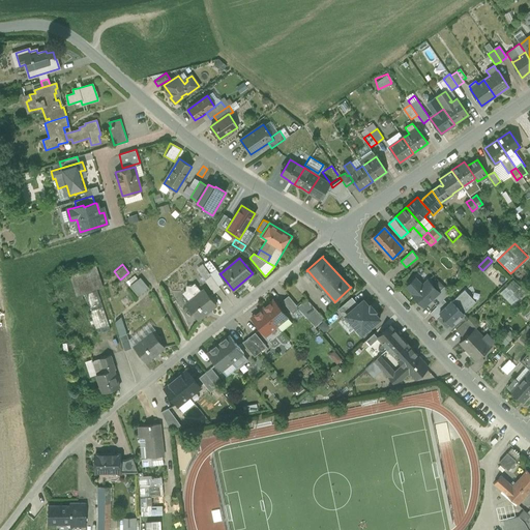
[(74,295),(101,287),(95,266),(67,274),(74,295)]
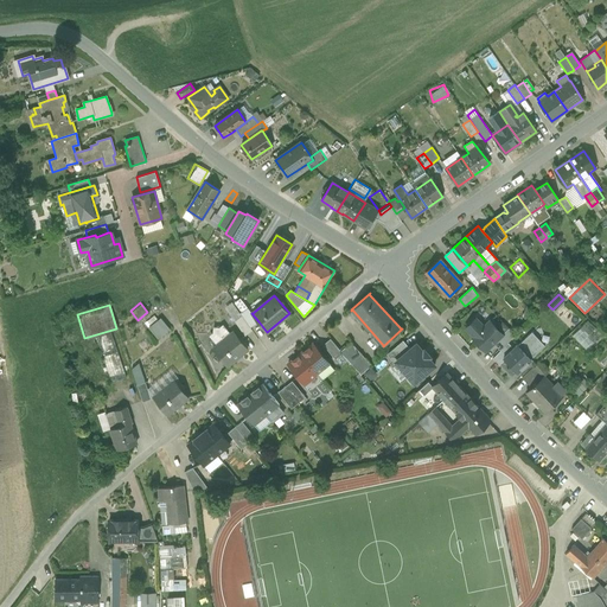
[(253,313),(248,307),(241,312),(242,314),(250,327),(259,321),(251,313),(253,313)]
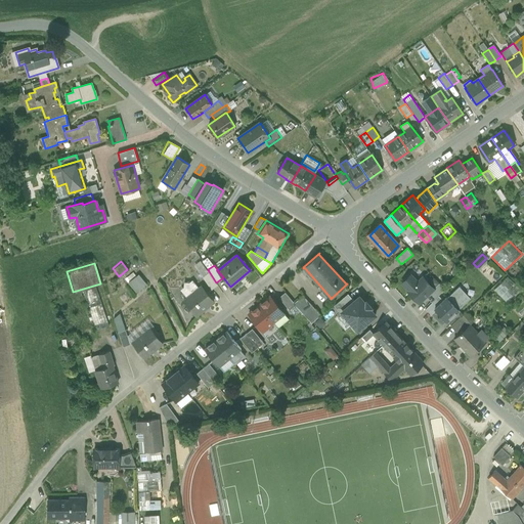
[(133,270),(123,278),(135,293),(145,284),(133,270)]
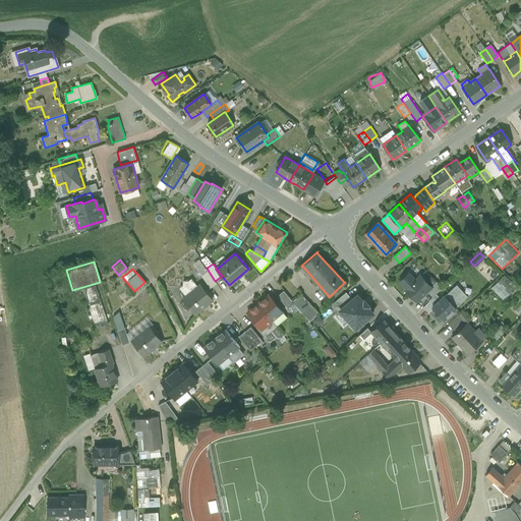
[(215,281),(208,270),(201,275),(210,288),(217,283),(215,281)]
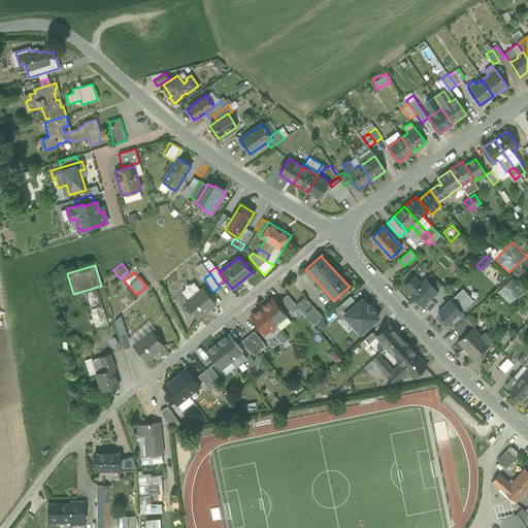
[(420,284),(415,277),(403,287),(422,307),(437,293),(425,278),(420,284)]
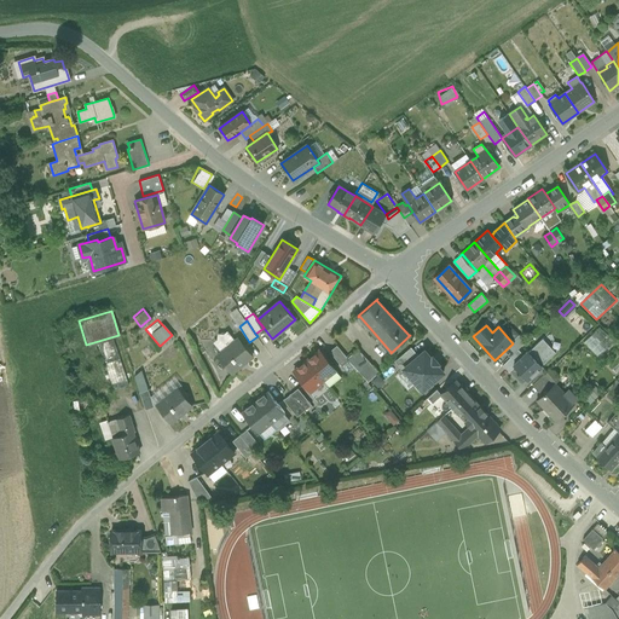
[(613,340),(600,327),(584,342),(599,356),(613,340)]
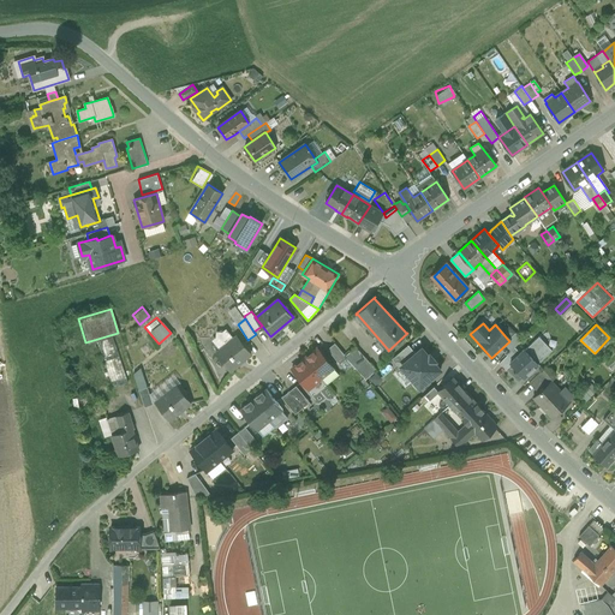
[(237,335),(232,339),(226,330),(222,333),(218,333),(216,338),(214,340),(221,348),(215,353),(230,370),(251,353),(237,335)]
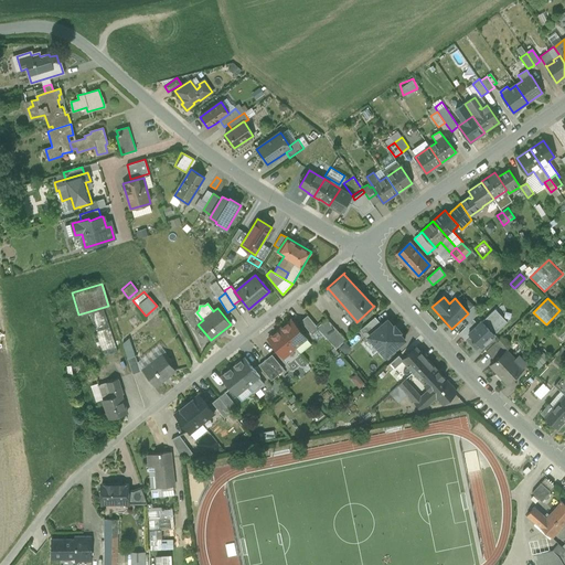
[(104,309),(91,313),(105,355),(118,351),(104,309)]
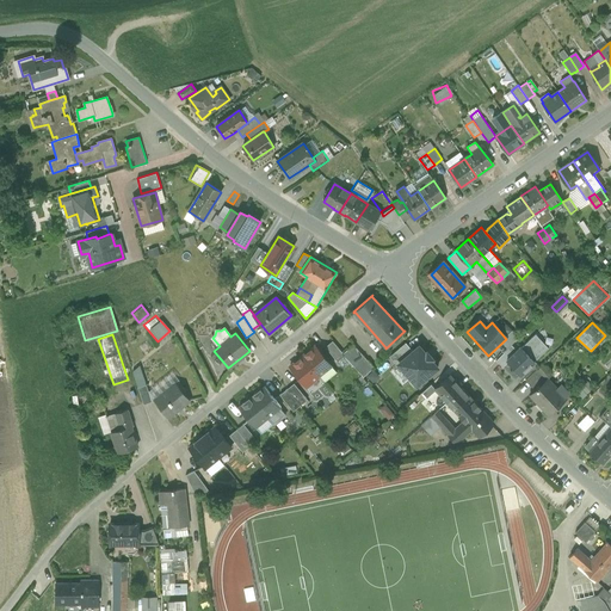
[(522,349),(520,347),(517,351),(508,359),(522,375),(535,363),(534,362),(549,349),(536,334),(522,349)]
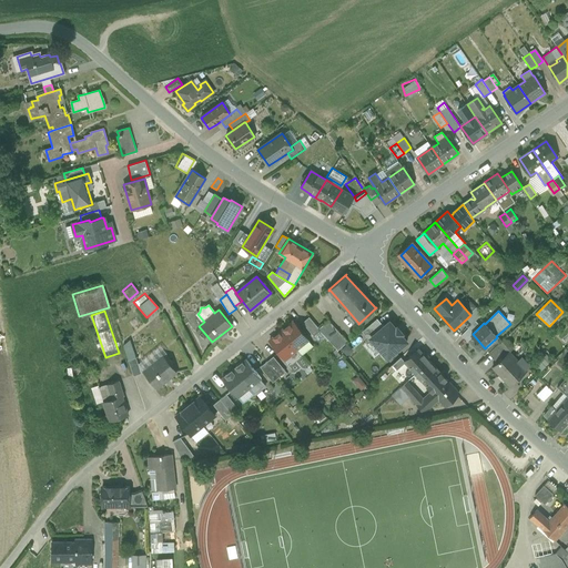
[(317,327),(310,316),(302,322),(313,336),(320,331),(317,327)]
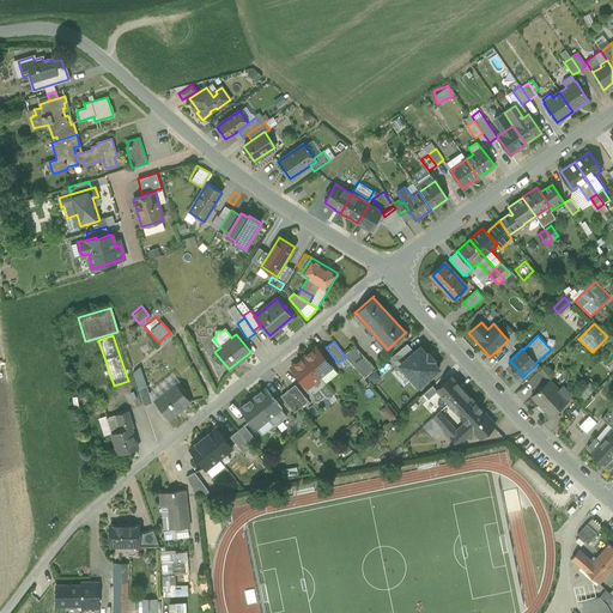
[(375,369),(354,345),(349,350),(347,349),(343,353),(345,357),(364,378),(375,369)]
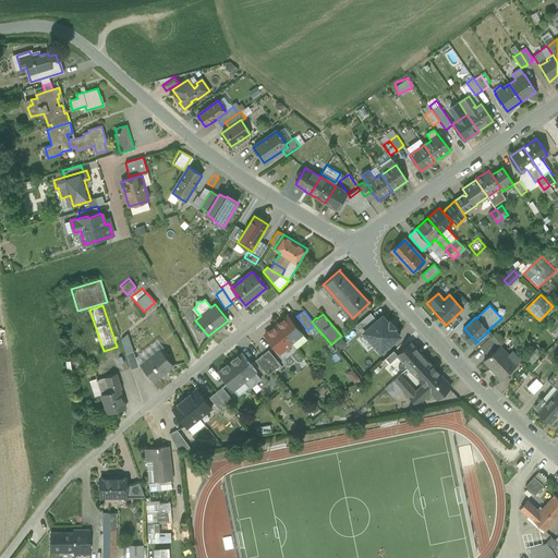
[(303,334),(288,315),(276,325),(291,343),(303,334)]
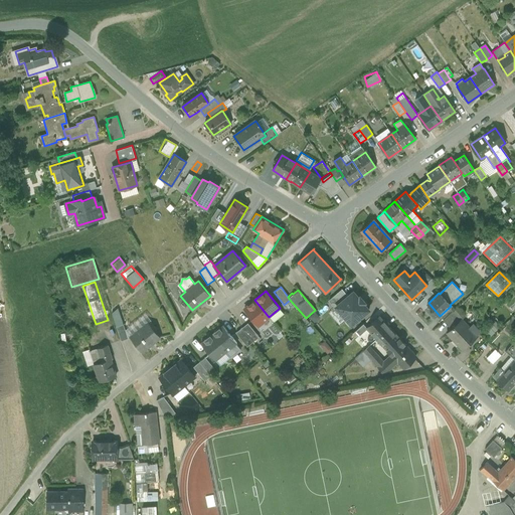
[(431,291),(423,298),(428,303),(436,296),(431,291)]
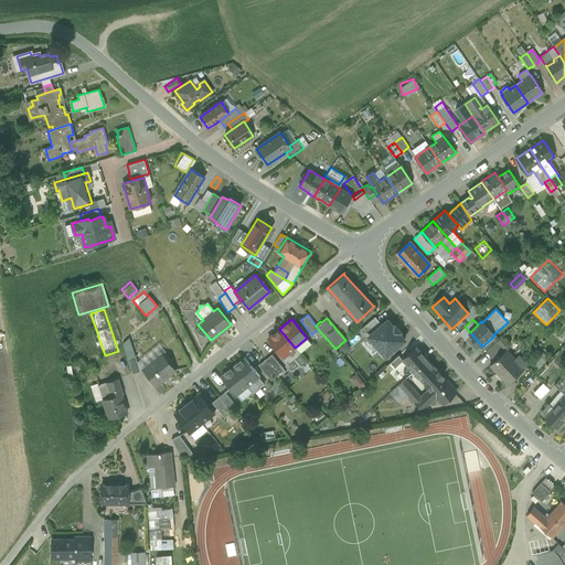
[(387,320),(368,337),(385,356),(395,349),(403,341),(405,340),(398,333),(400,332),(395,326),(393,327),(387,320)]
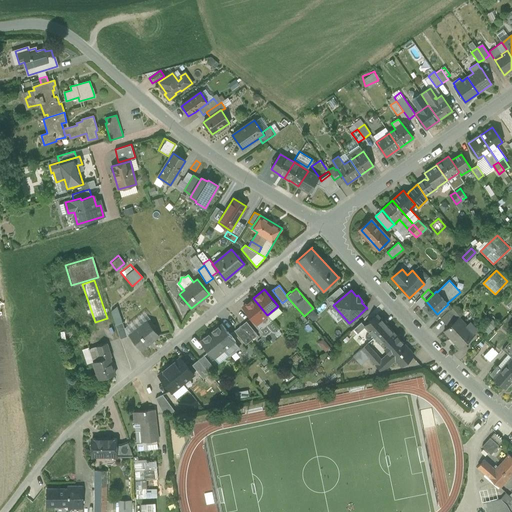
[(267,315),(253,298),(243,307),(256,324),(267,315)]
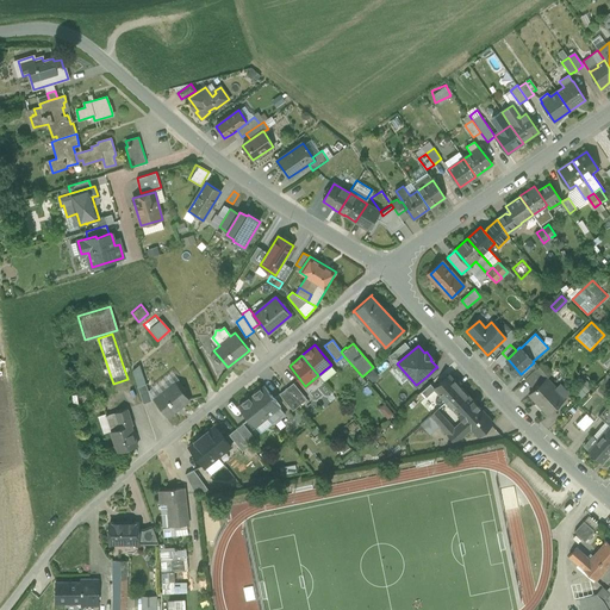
[(137,365),(130,367),(135,385),(143,383),(137,365)]
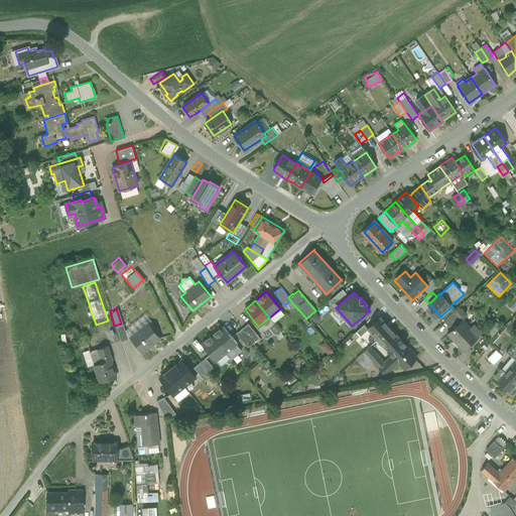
[(463,320),(454,311),(444,320),(453,331),(463,320)]
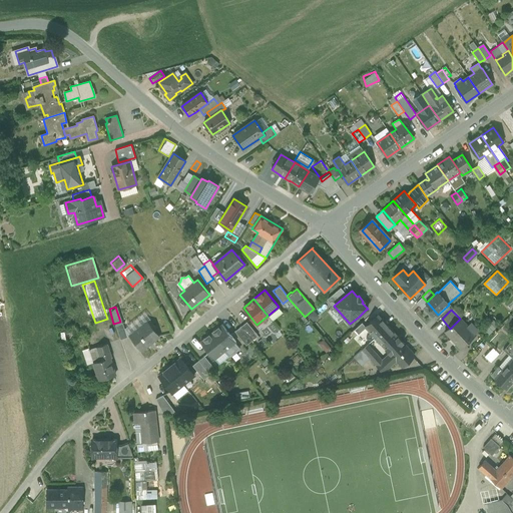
[(388,326),(378,316),(366,327),(375,338),(388,326)]
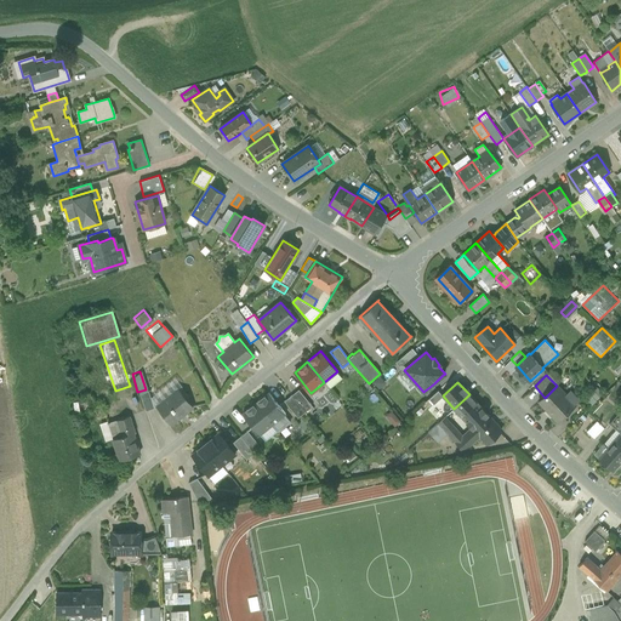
[(423,392),(423,393),(428,399),(439,389),(434,383),(423,392)]
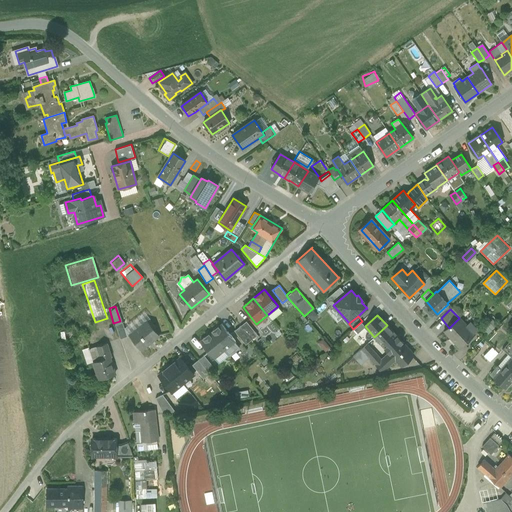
[(474,333),(459,318),(449,328),(445,331),(461,346),(474,333)]
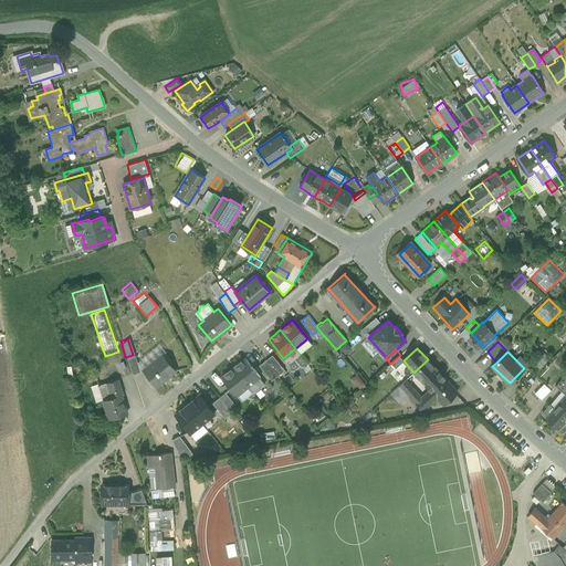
[(163,355),(143,370),(156,386),(176,370),(163,355)]
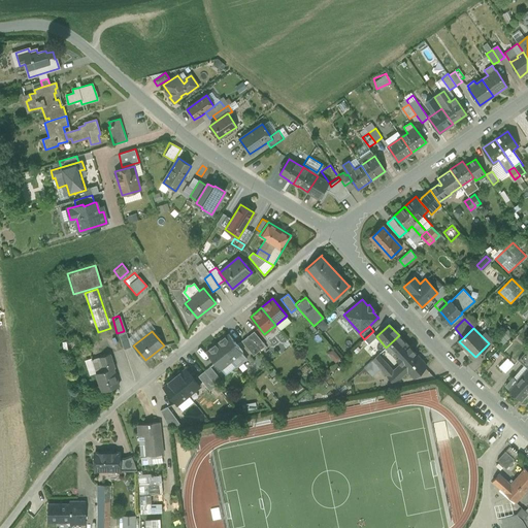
[(266,345),(254,331),(248,336),(260,351),(266,345)]
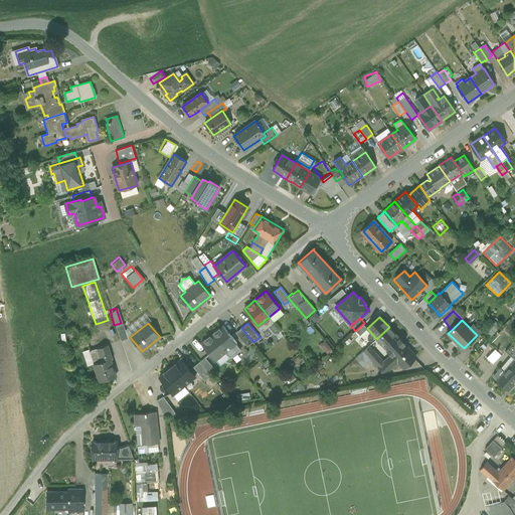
[(123,324),(116,326),(121,340),(128,338),(123,324)]
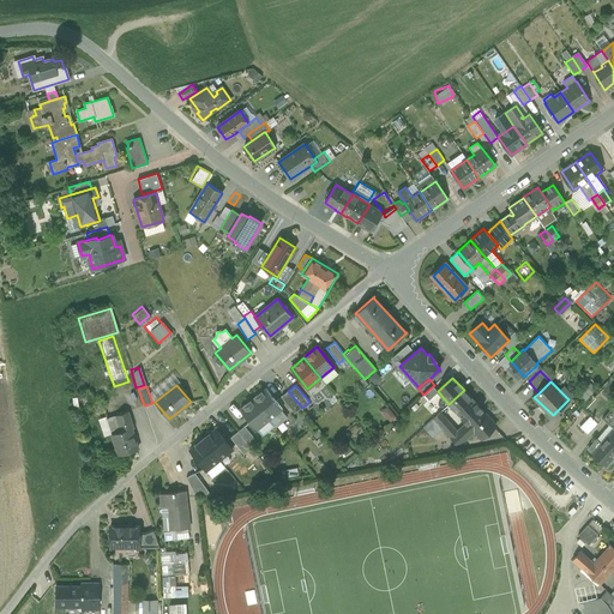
[(282,409),(266,389),(253,399),(270,420),(282,409)]
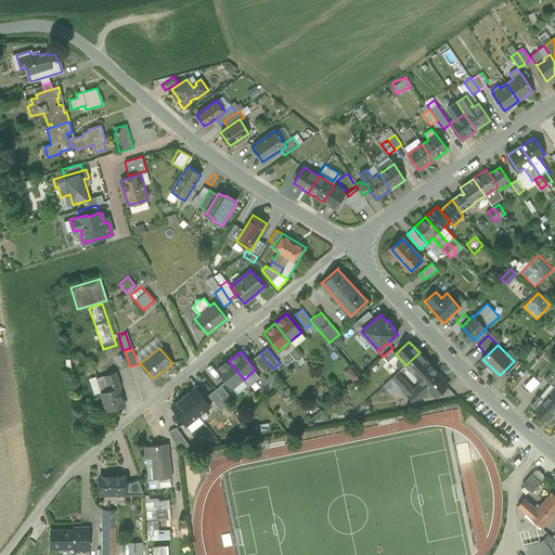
[(420,352),(405,365),(417,377),(416,377),(417,378),(431,365),(430,364),(420,352)]
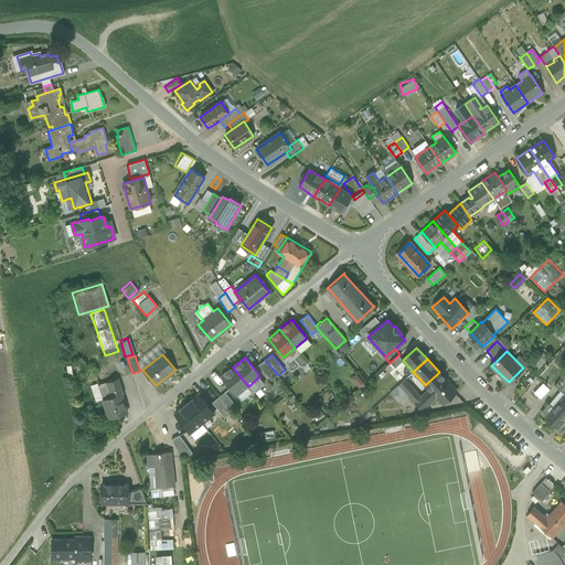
[(278,375),(265,360),(258,365),(272,381),(278,375)]
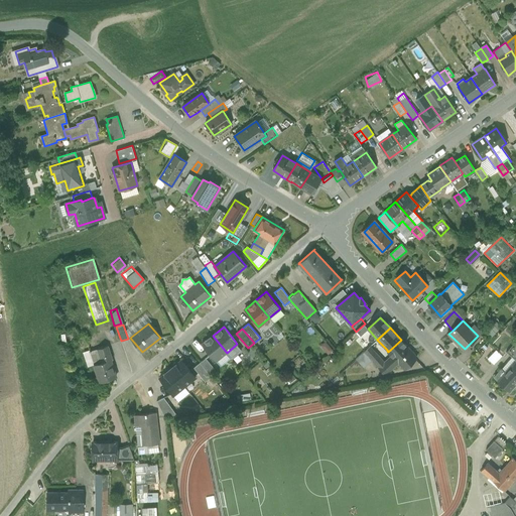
[(227,353),(213,336),(202,344),(216,361),(227,353)]
